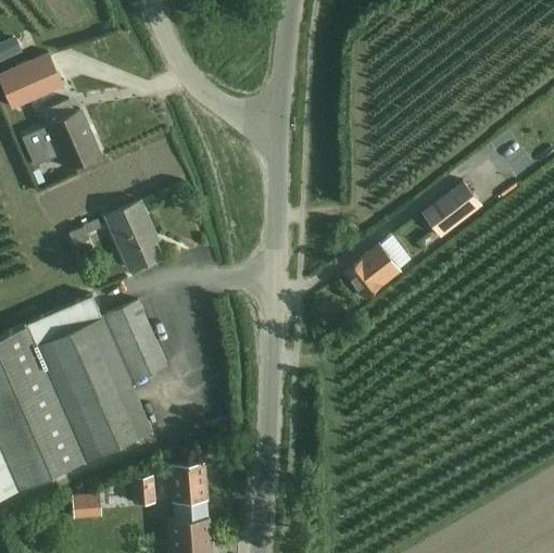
[(256,27),(259,15),(250,13),(248,25),(256,27)]
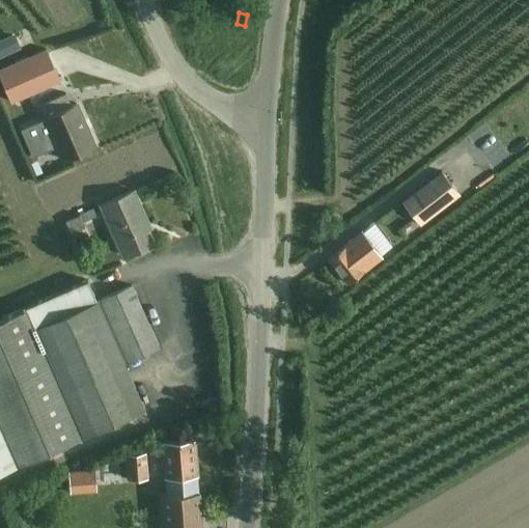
[(17,37),(0,44),(0,58),(22,50),(17,37)]
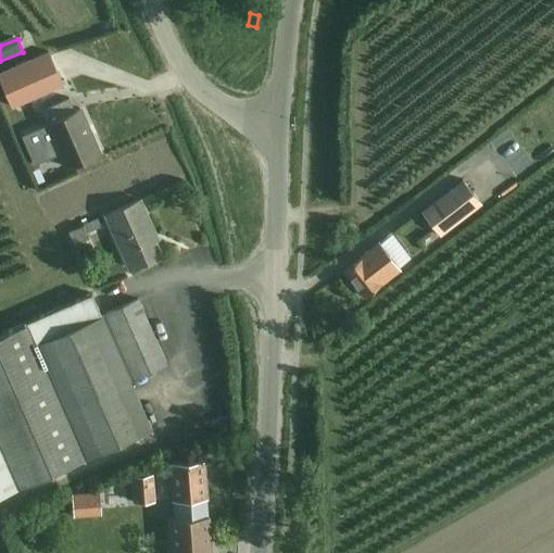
[(3,78),(17,111),(74,85),(60,53),(3,78)]
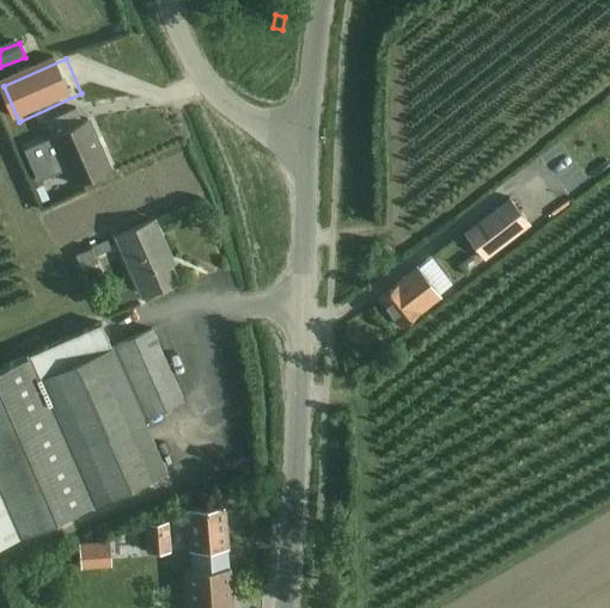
[(74,186),(110,171),(90,123),(84,126),(78,111),(47,124),(74,186)]
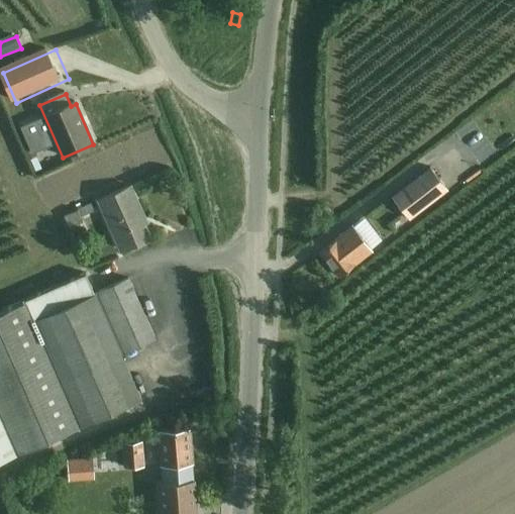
[(38,119),(30,100),(17,106),(25,125),(38,119)]
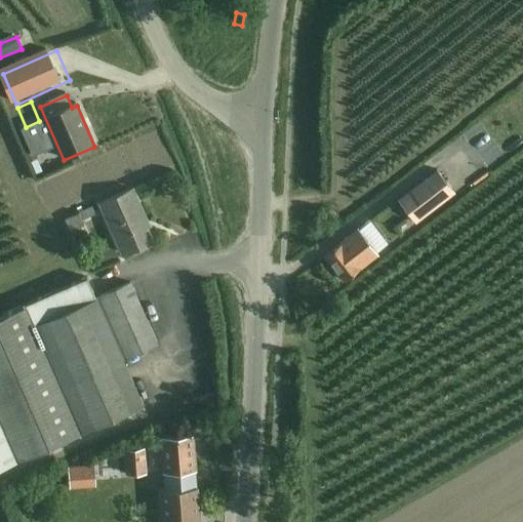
[(438,172),(399,202),(416,226),(455,195),(438,172)]
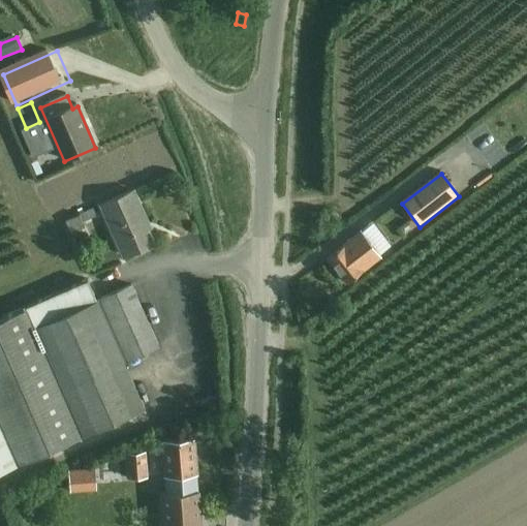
[(125,257),(153,245),(143,222),(147,221),(134,193),(102,208),(125,257)]
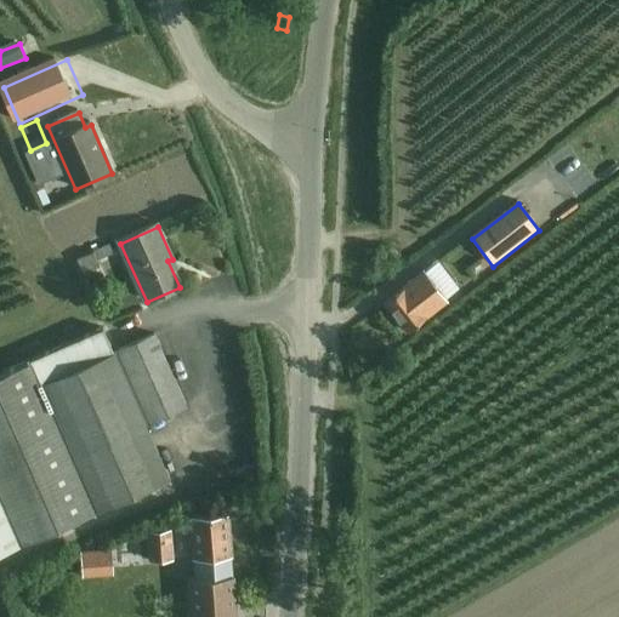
[(101,269),(98,263),(114,257),(111,246),(100,252),(97,246),(91,250),(95,255),(79,262),(85,275),(101,269)]
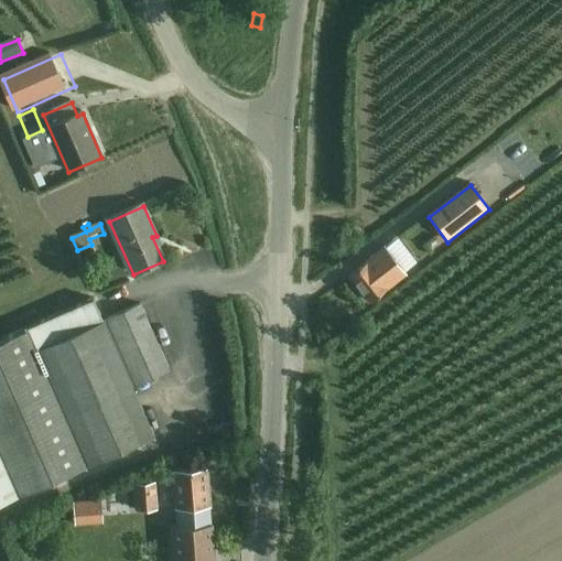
[(386,248),(349,277),(370,304),(389,291),(388,290),(407,276),(386,248)]
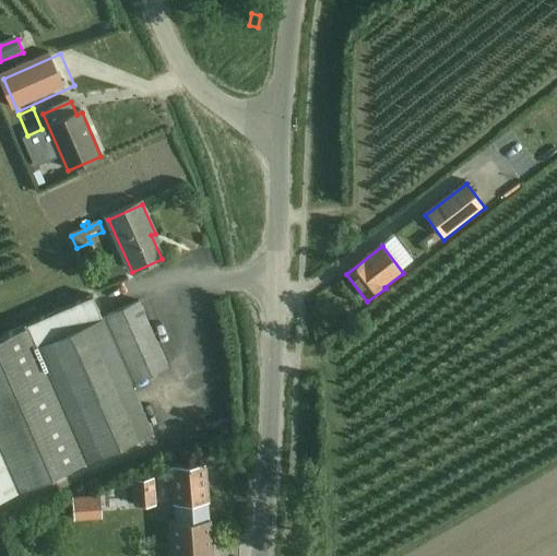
[(94,298),(28,327),(89,462),(153,434),(132,385),(168,368),(140,304),(103,319),(94,298)]
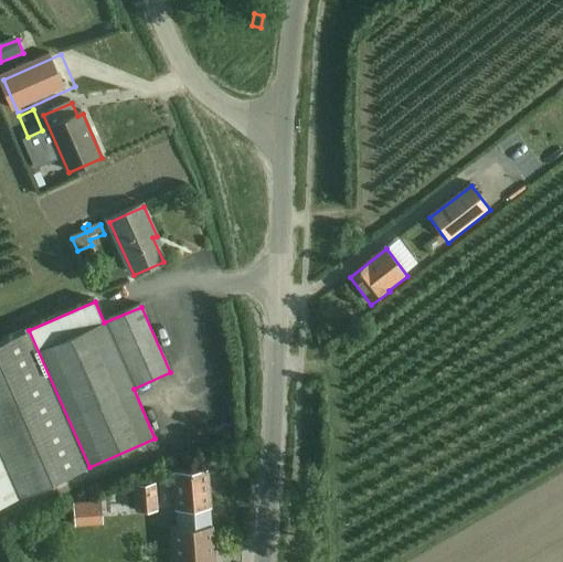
[(29,330),(0,342),(0,449),(21,497),(89,467),(29,330)]
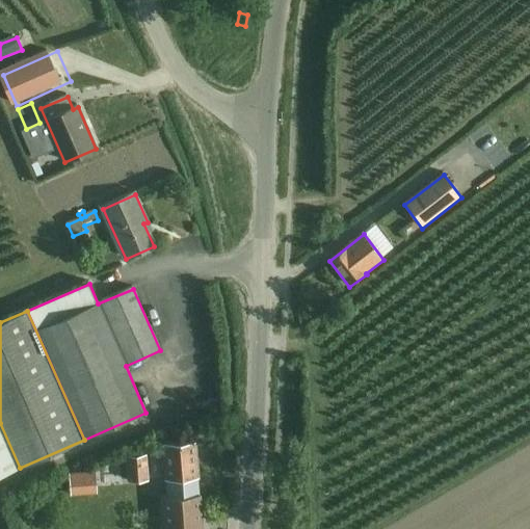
[(0,423),(0,476),(20,468),(0,423)]
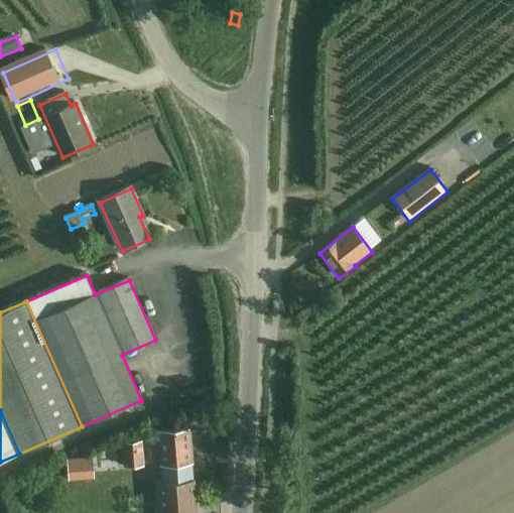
[(161,466),(162,466),(193,463),(194,463),(190,430),(158,432),(161,466)]
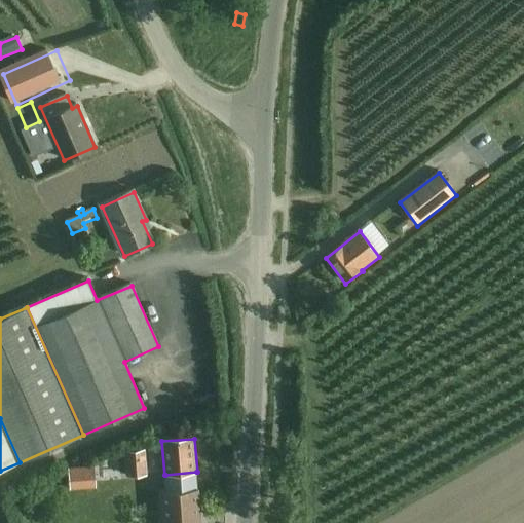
[(124,453),(126,479),(148,477),(146,451),(124,453)]
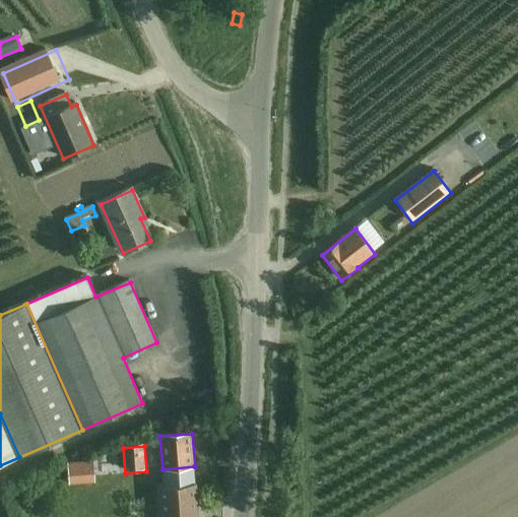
[(92,465),(67,467),(69,488),(94,486),(92,465)]
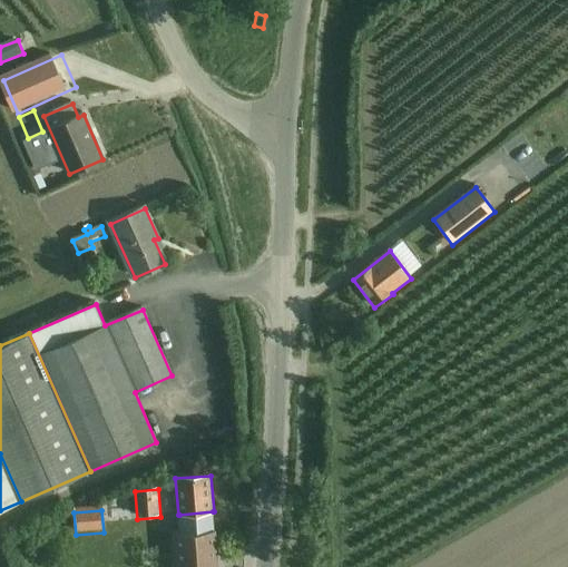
[(213,511),(179,515),(180,534),(175,535),(177,566),(217,566),(215,531),(214,531),(213,511)]
